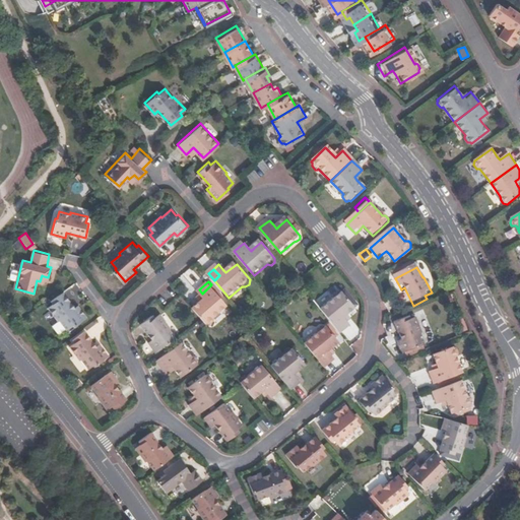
[(204,319),(206,322),(212,323),(215,320),(215,317),(229,306),(211,284),(202,294),(206,298),(202,301),(194,308),(204,319)]
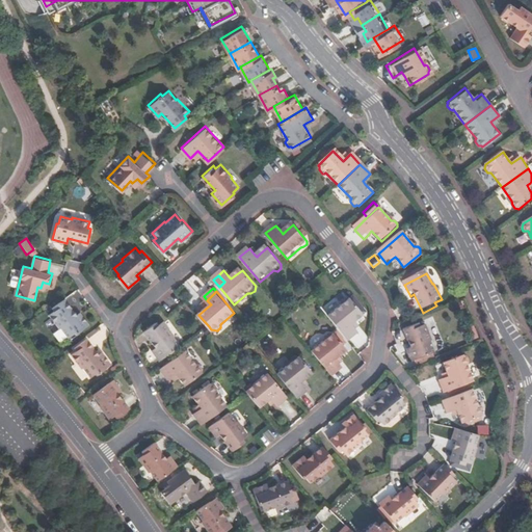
[(81,311),(78,313),(65,297),(53,307),(55,310),(50,313),(61,327),(62,326),(70,336),(76,330),(77,333),(90,323),(81,311)]
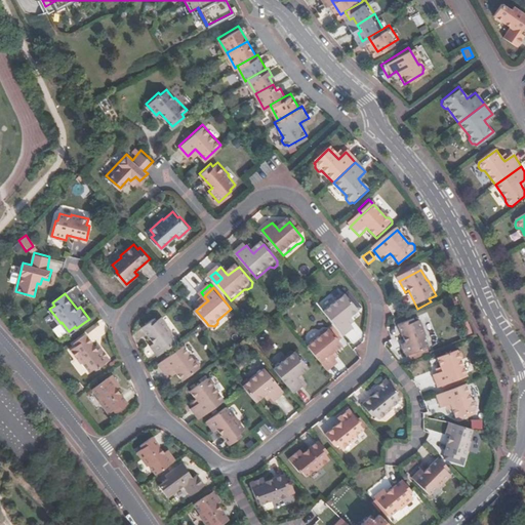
[(324,313),(344,337),(354,328),(352,324),(349,321),(353,318),(361,312),(348,296),(342,294),(338,297),(338,300),(324,313)]
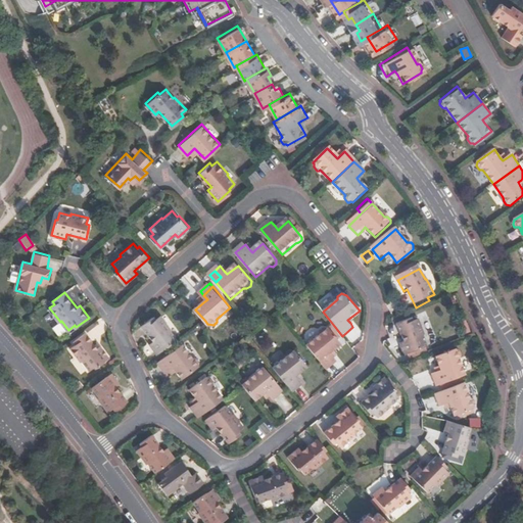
[(151,344),(153,347),(171,329),(162,317),(156,320),(154,318),(142,326),(154,342),(151,344)]
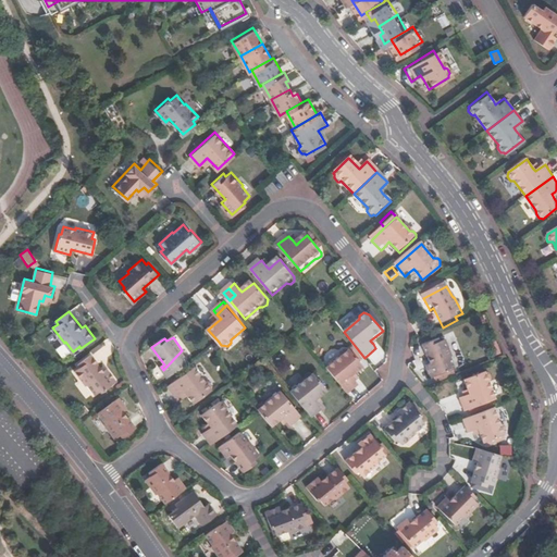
[(432,378),(456,369),(450,356),(453,356),(446,339),(438,342),(437,338),(423,344),(431,363),(428,364),(432,378)]
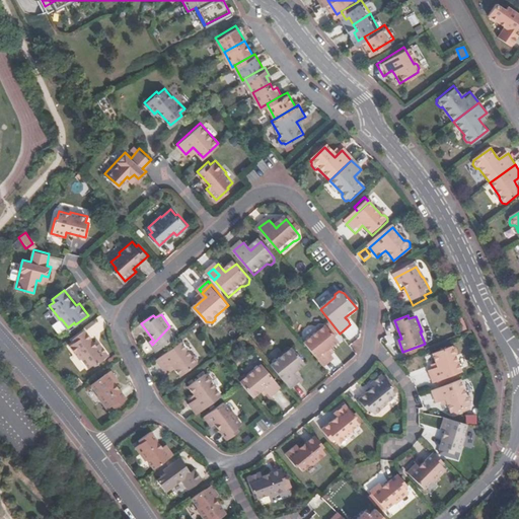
[(304,343),(323,367),(334,359),(330,354),(327,351),(330,347),(338,341),(325,325),(320,325),(317,327),(317,331),(304,343)]
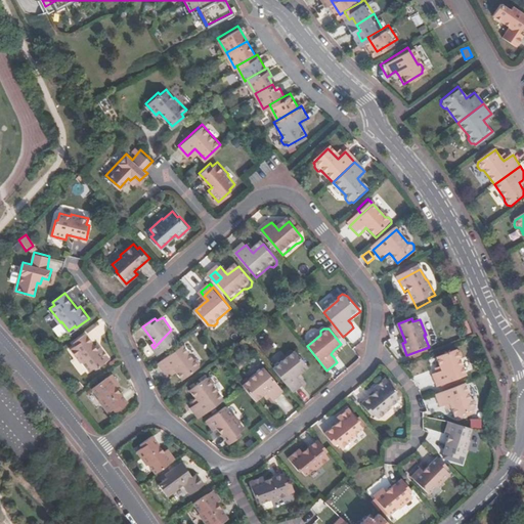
[(154,348),(160,355),(178,341),(171,332),(172,331),(171,330),(154,348)]
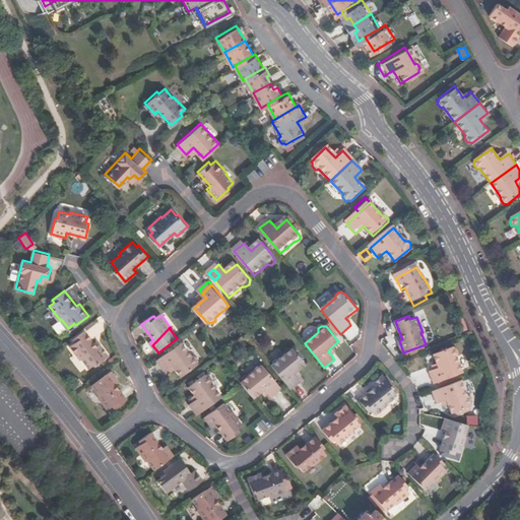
[(102,342),(98,345),(86,329),(74,338),(76,341),(71,344),(81,359),(82,358),(89,367),(96,362),(98,364),(111,354),(102,342)]
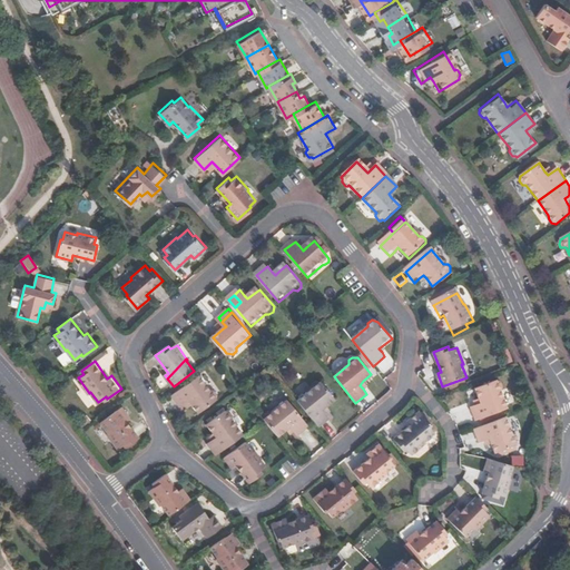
[(174,395),(182,406),(186,404),(189,408),(196,416),(218,400),(217,397),(218,394),(216,391),(213,391),(202,375),(174,395)]
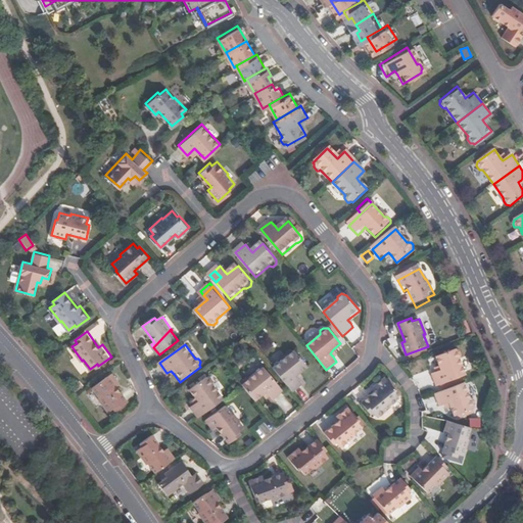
[(436,357),(440,366),(441,370),(437,372),(432,373),(437,386),(466,375),(460,357),(461,354),(459,350),(456,349),(436,357)]
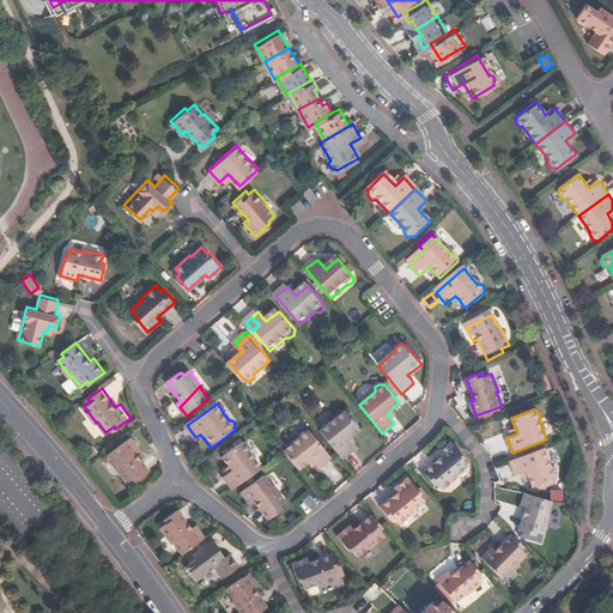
[(320,431),(344,460),(356,450),(352,445),(349,441),(352,437),(360,430),(346,412),(341,411),(337,413),(338,418),(320,431)]
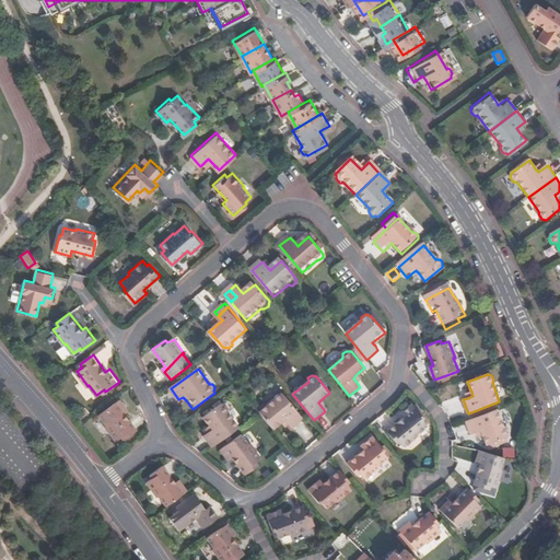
[(260,412),(275,431),(283,423),(287,421),(290,424),(293,429),(305,420),(283,394),(268,406),(265,405),(263,407),(261,411),(260,412)]
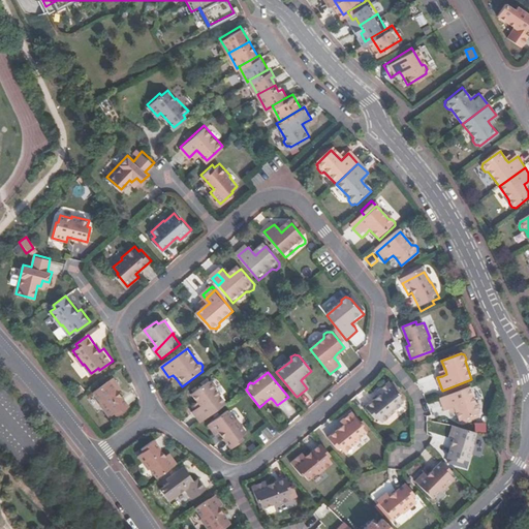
[(119,389),(121,385),(116,378),(96,393),(102,402),(101,403),(102,405),(119,389)]
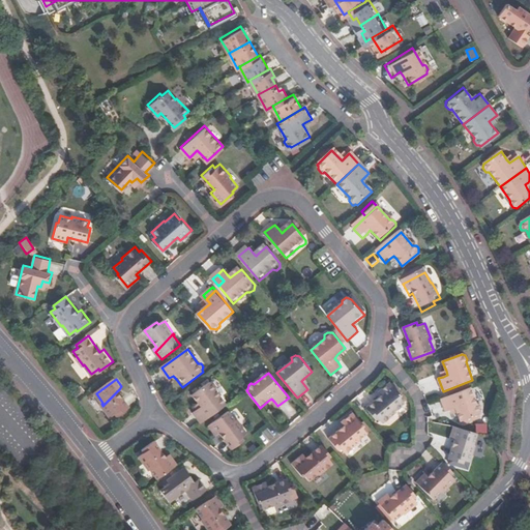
[(194,412),(201,423),(228,404),(216,389),(217,388),(217,386),(215,383),(210,382),(194,394),(200,403),(202,406),(198,409),(194,412)]
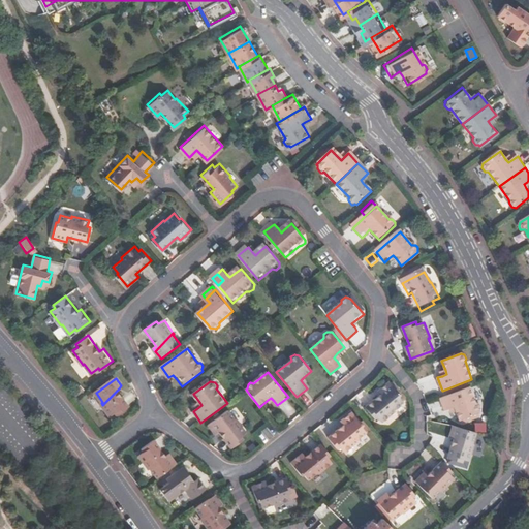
[(401,394),(391,381),(379,391),(381,394),(366,407),(375,417),(378,415),(383,422),(396,411),(395,409),(403,402),(399,396),(401,394)]
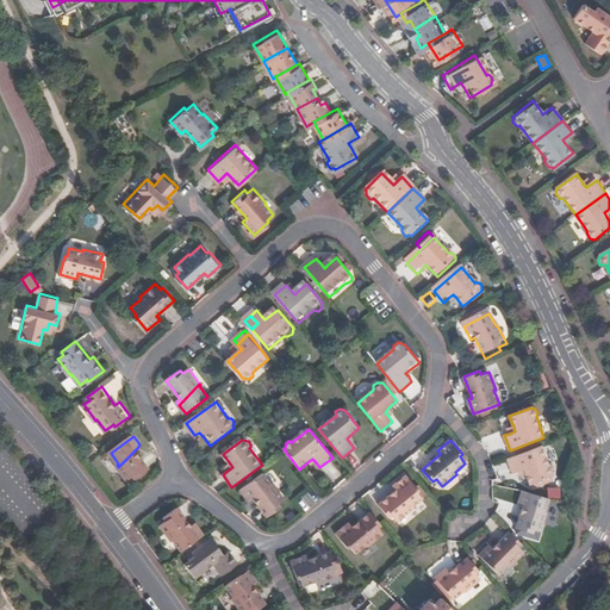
[(142,448),(139,444),(137,448),(118,467),(129,481),(135,477),(137,480),(150,470),(138,450),(142,448)]
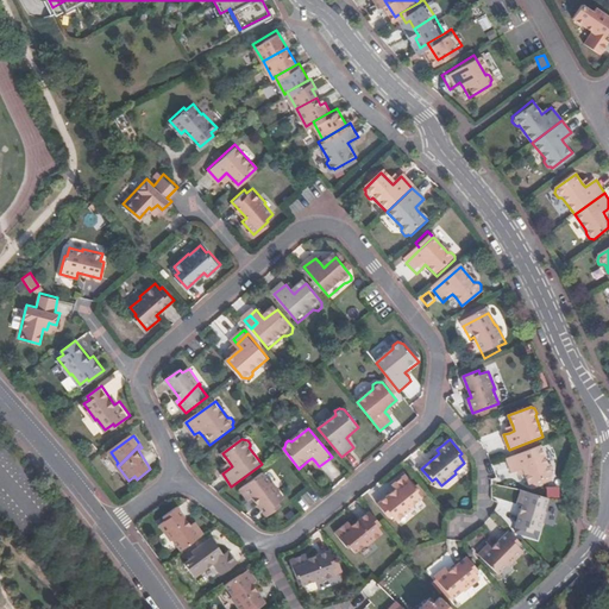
[(548,464),(541,444),(508,457),(513,472),(519,470),(525,468),(526,472),(529,484),(553,475),(554,470),(553,466),(548,464)]
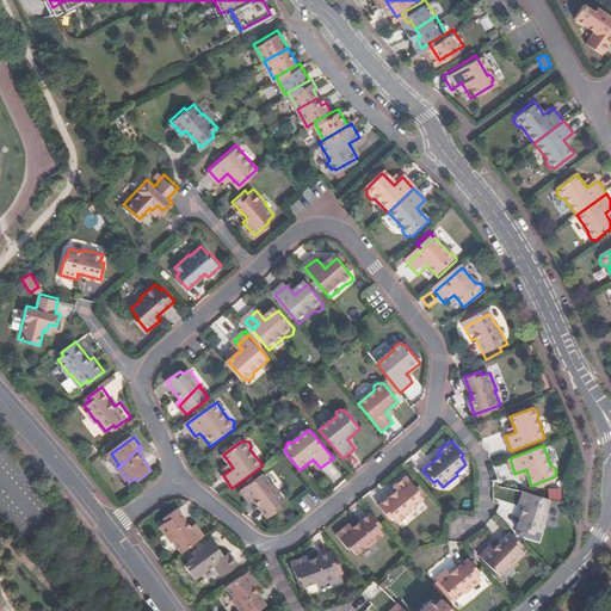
[(272,486),(265,474),(241,491),(251,503),(253,500),(267,518),(282,508),(279,505),(285,500),(273,485),(272,486)]
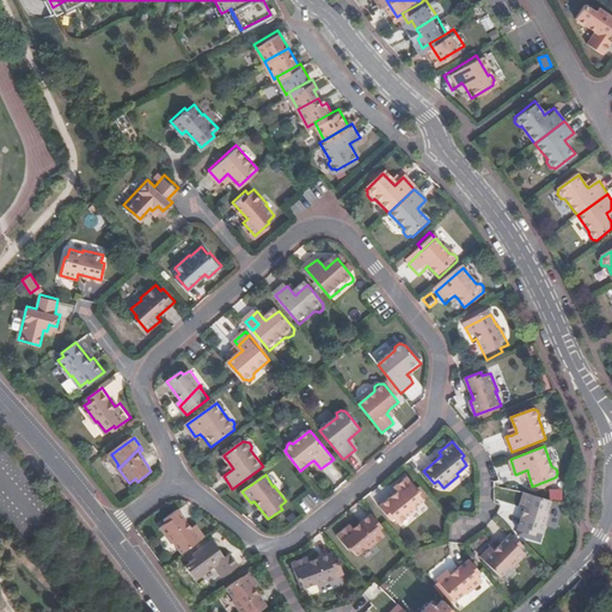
[(421,491),(409,477),(396,488),(398,491),(380,507),(391,520),(393,516),(399,524),(415,512),(412,509),(424,501),(418,494),(421,491)]
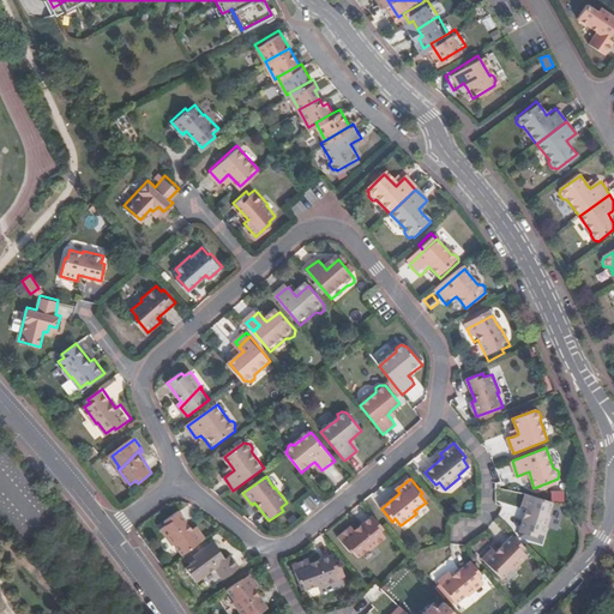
[(551,518),(555,504),(529,495),(524,510),(529,511),(522,533),(537,537),(539,535),(547,537),(553,519),(551,518)]
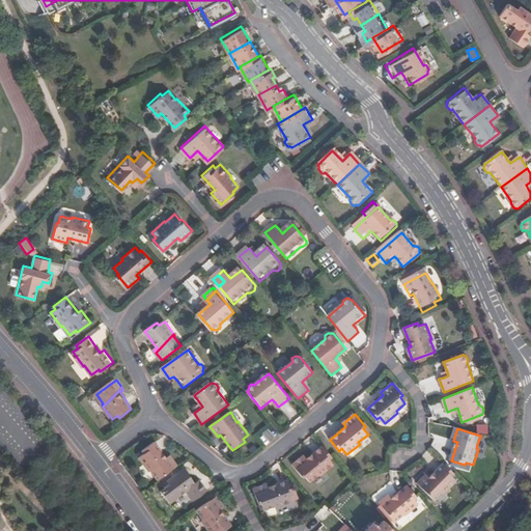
[(158,480),(177,465),(169,455),(166,457),(154,441),(141,450),(143,453),(138,457),(148,470),(149,470),(158,480)]
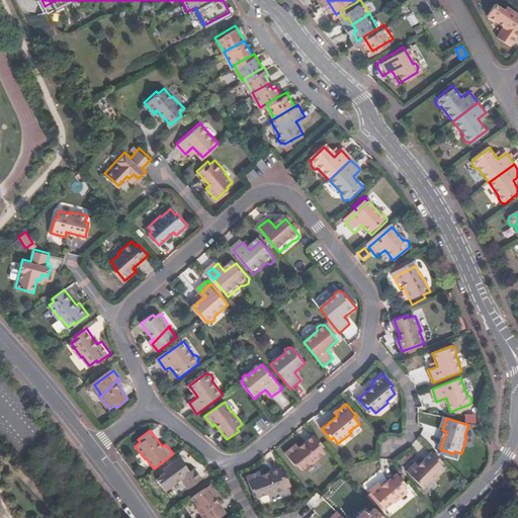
[(326,446),(316,435),(300,446),(297,443),(286,453),(296,465),(298,464),(303,469),(313,462),(314,463),(326,453),(323,448),(326,446)]
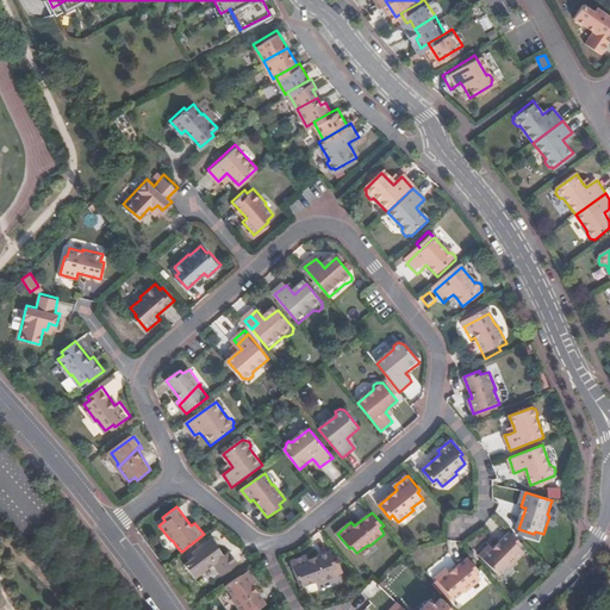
[(522,543),(509,531),(493,548),(489,545),(478,555),(499,574),(508,565),(510,567),(524,553),(518,547),(522,543)]
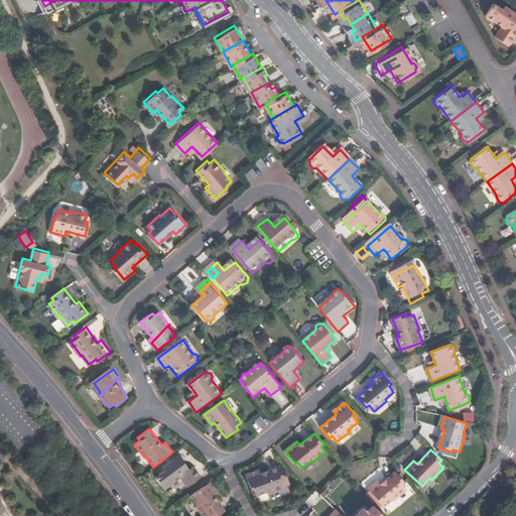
[(165,470),(155,477),(164,489),(173,482),(171,479),(178,474),(180,476),(187,486),(201,476),(194,466),(189,469),(182,460),(180,462),(176,457),(162,467),(165,470)]
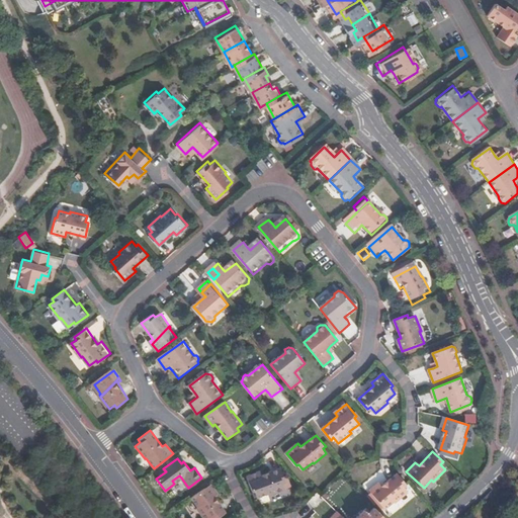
[(288,482),(282,468),(264,477),(262,472),(249,479),(256,494),(259,493),(262,500),(272,495),(273,496),(288,490),(285,483),(288,482)]
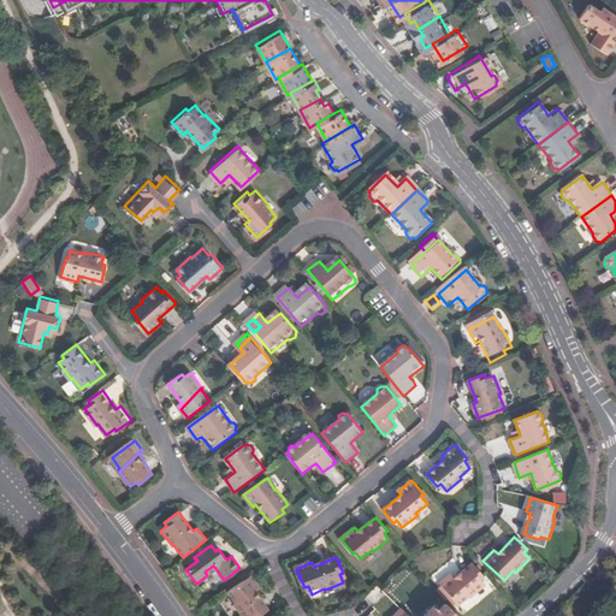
[(474,586),(479,591),(486,585),(481,579),(484,578),(473,563),(461,573),(474,586)]
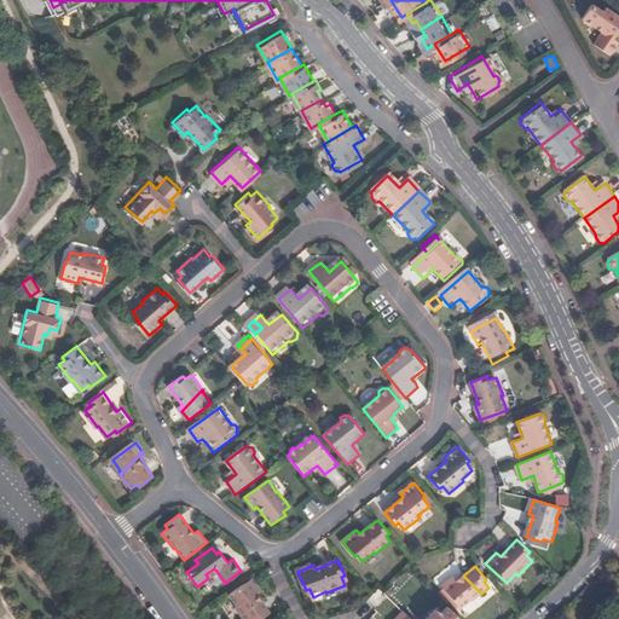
[(206,574),(208,578),(217,571),(214,568),(206,574)]
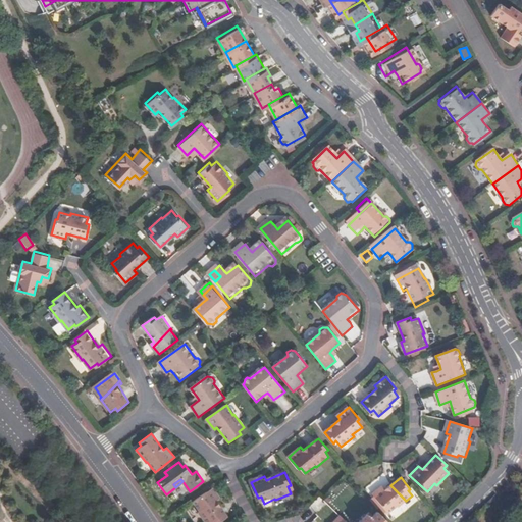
[(399,507),(406,501),(402,497),(390,485),(385,490),(382,486),(373,494),(388,513),(397,506),(399,507)]
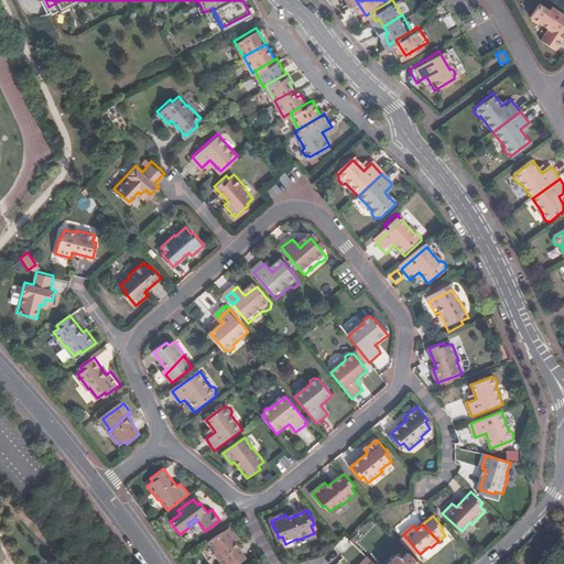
[(239,538),(231,527),(209,541),(217,552),(215,553),(221,563),(238,563),(247,559),(235,540),(239,538)]
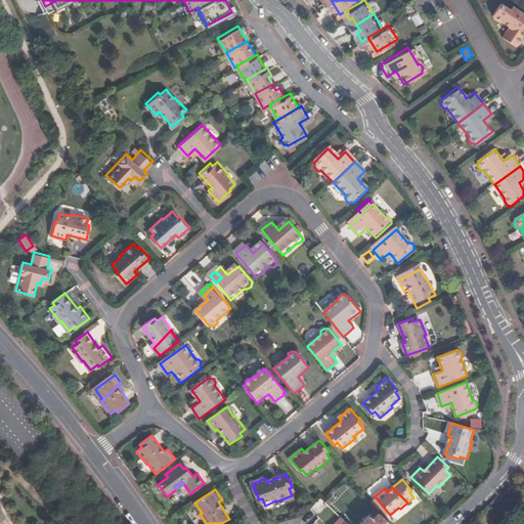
[(374,510),(361,498),(352,508),(357,513),(362,507),(368,512),(368,511),(372,513),(374,510)]
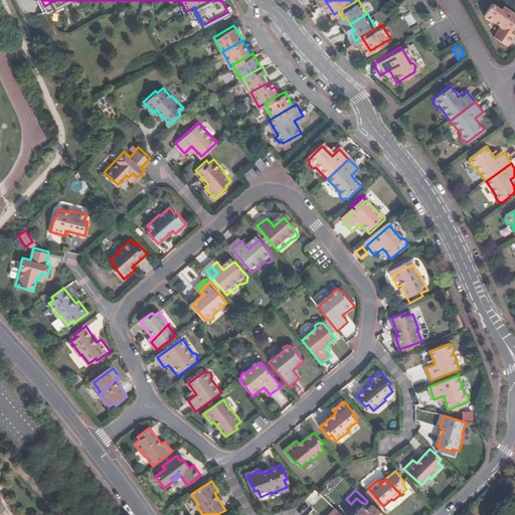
[(381,514),(372,506),(366,510),(363,507),(354,514),(381,514)]
